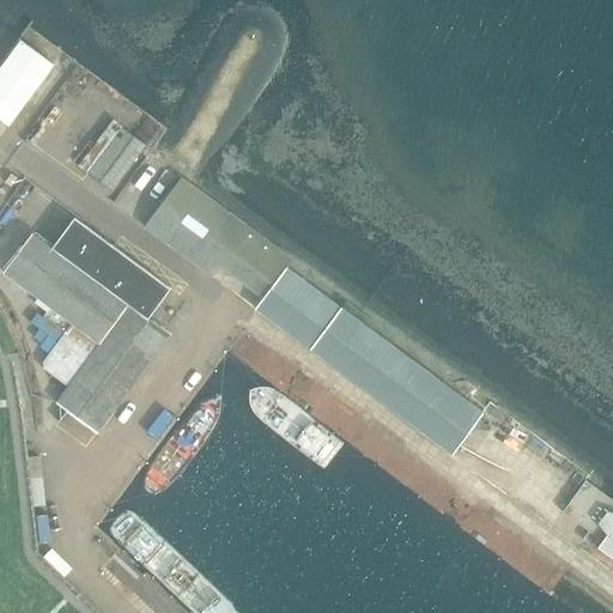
[(0,65),(0,120),(7,126),(52,65),(18,40),(0,65)]
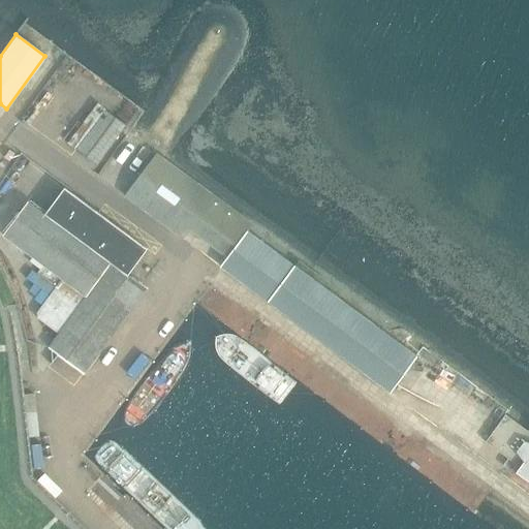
[(75,150),(95,165),(124,125),(104,110),(75,150)]
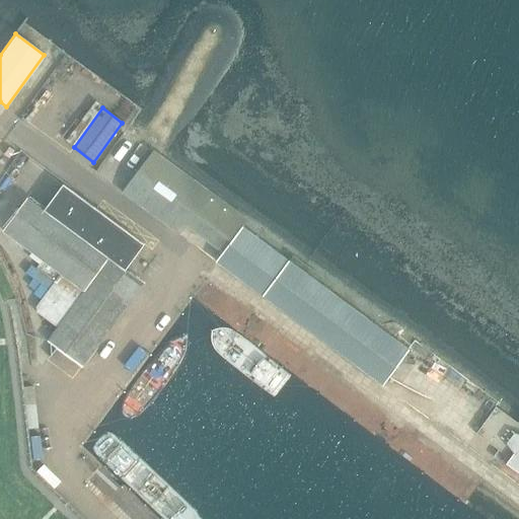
[(0,165),(19,144),(0,126),(0,165)]
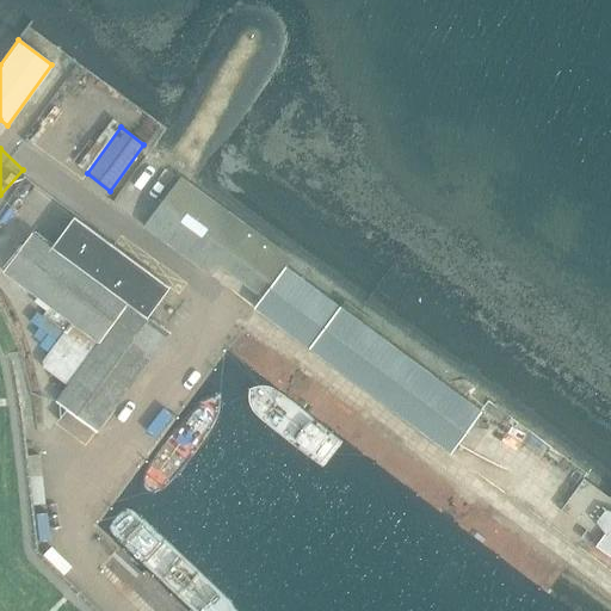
[(338,308),(283,269),(290,259),(179,177),(143,226),(207,272),(215,261),(261,297),(254,308),(450,451),(480,412),(372,333),(377,327),(343,301),(338,308)]
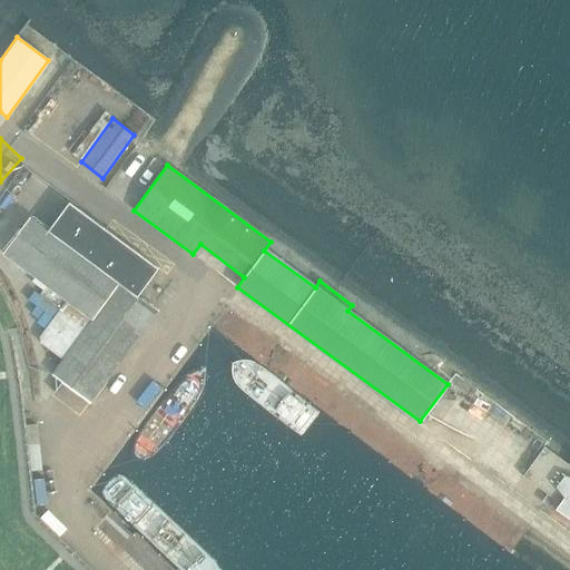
[(2,254),(92,320),(74,345),(52,374),(89,402),(156,312),(137,297),(158,268),(68,203),(47,232),(29,218),(2,254)]
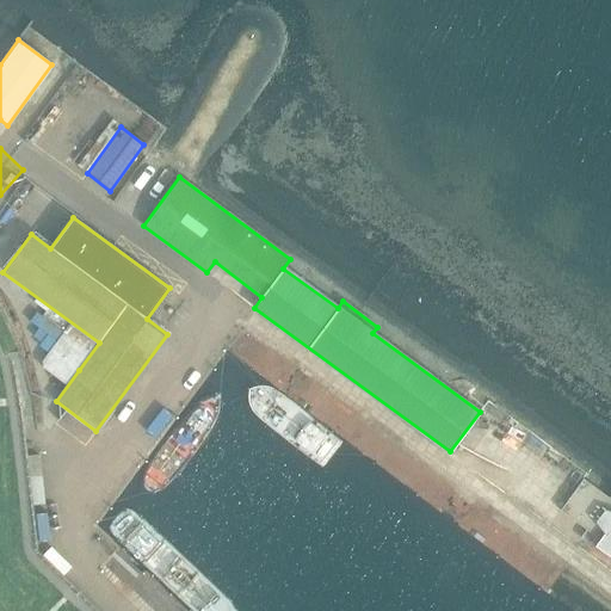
[(547,427),(537,442),(554,454),(565,439),(547,427)]
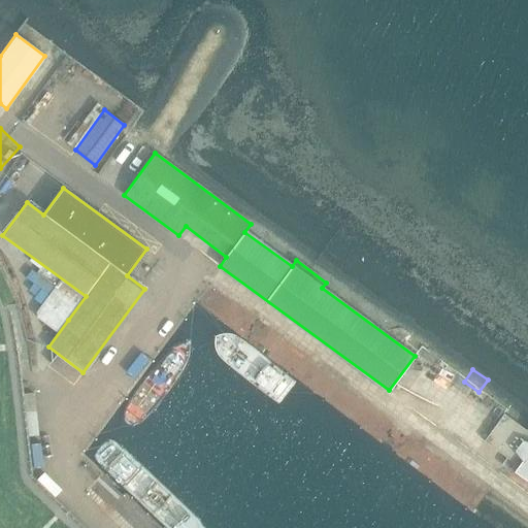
[(493,390),(477,417),(490,423),(505,396),(493,390)]
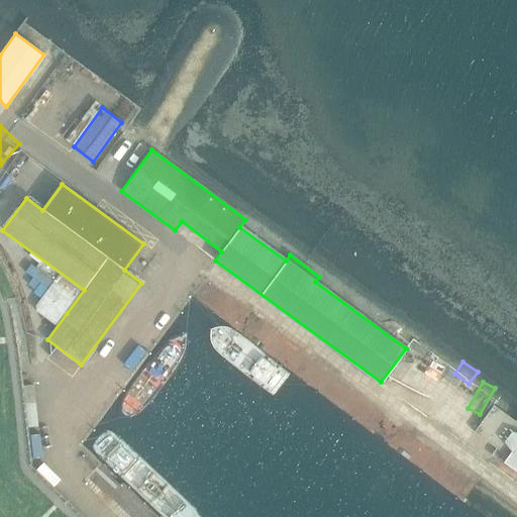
[(516,419),(515,422),(494,406),(475,432),(497,448),(491,455),(504,466),(505,463),(516,473),(516,419)]
